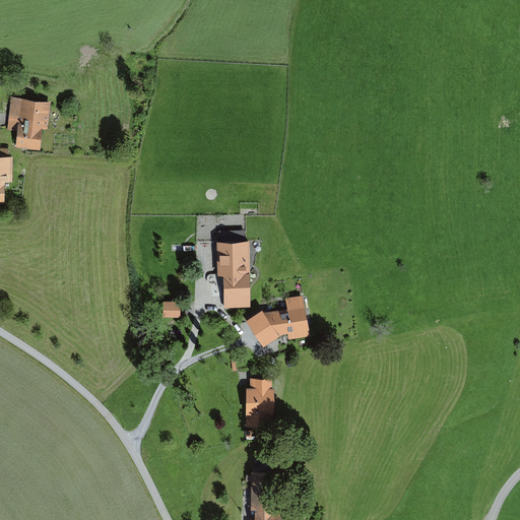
[(18,145),(40,147),(42,127),(46,127),(49,104),(13,101),(10,127),(19,128),(18,145)]
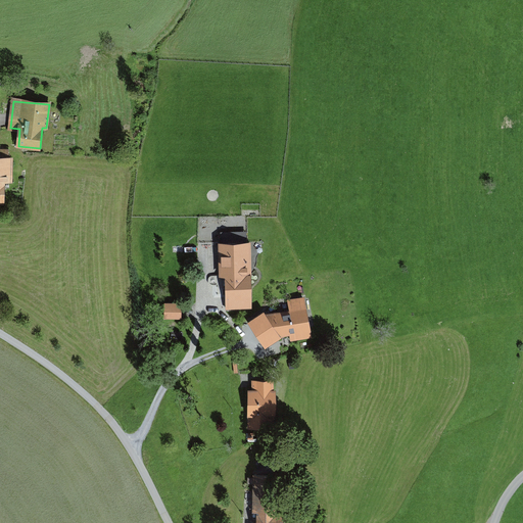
[(0,202),(3,202),(3,182),(11,182),(11,159),(0,158),(0,202)]
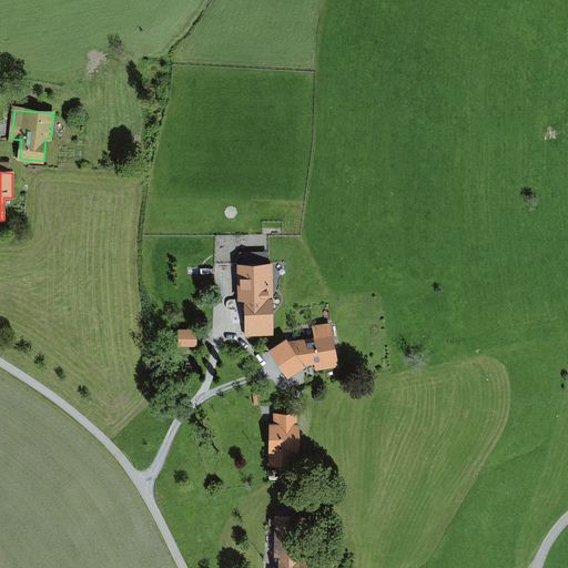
[(274,332),(272,265),(237,266),(237,300),(245,298),(246,333),(274,332)]
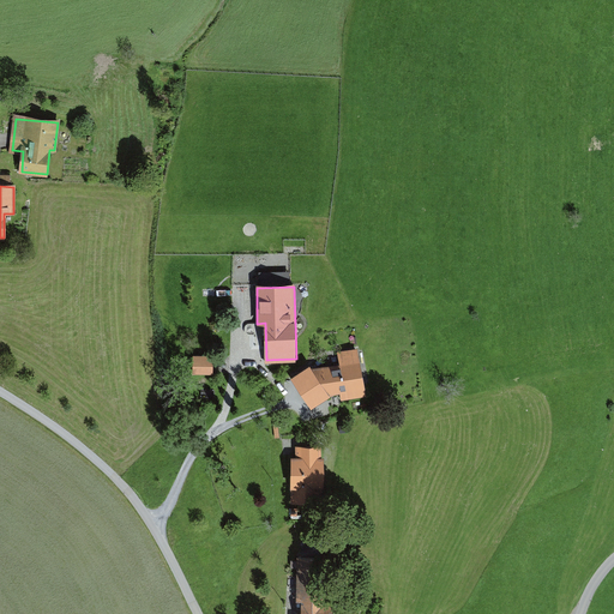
[(341,367),(313,369),(327,392),(343,390),(344,398),(365,395),(357,350),(338,353),(341,367)]
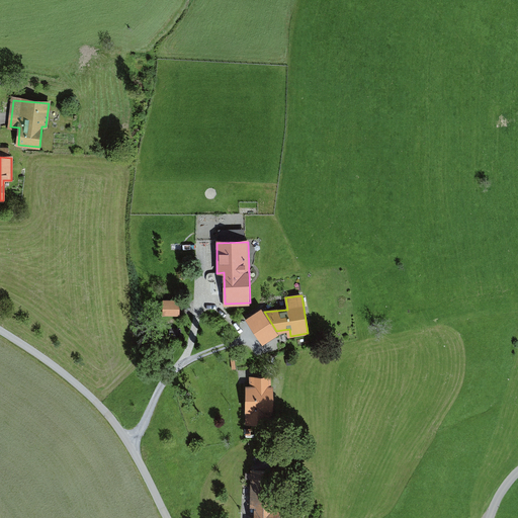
[(163,297),(163,314),(181,314),(181,297),(163,297)]
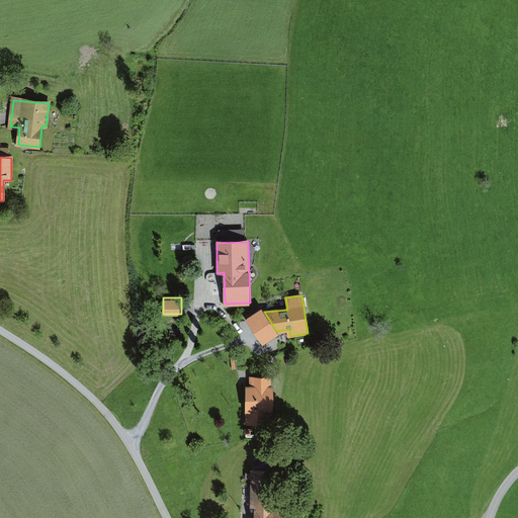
[(261,309),(246,319),(263,343),(277,333),(276,331),(264,312),(261,309)]
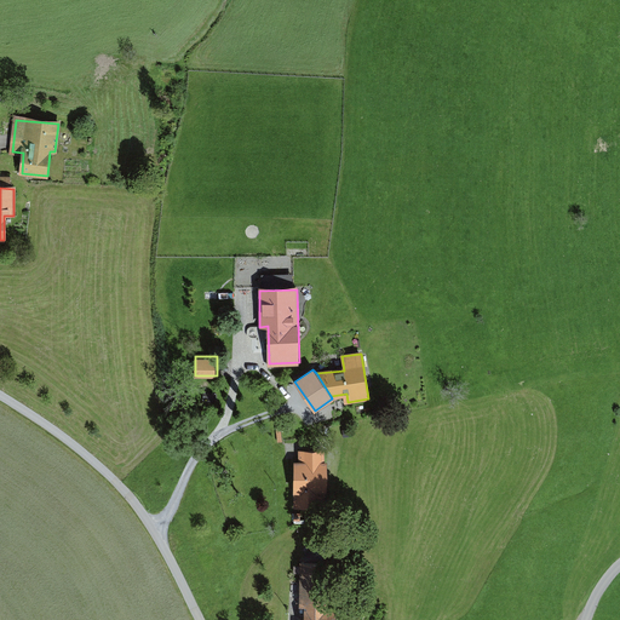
[(299,463),(292,463),(293,507),(319,507),(319,491),(325,491),(325,463),(322,463),(322,451),(299,451),(299,463)]
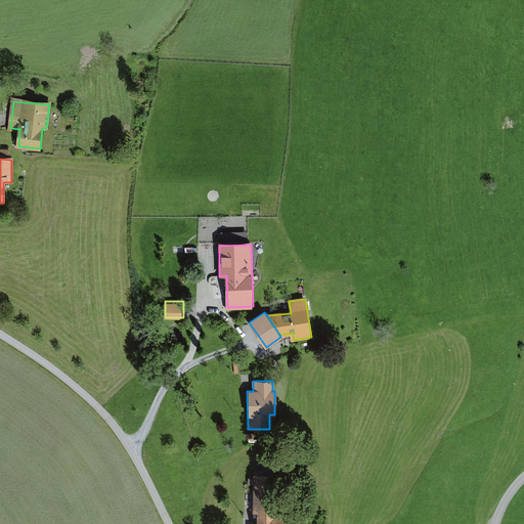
[(279,523),(280,476),(253,476),(254,514),(250,514),(250,523),(279,523)]
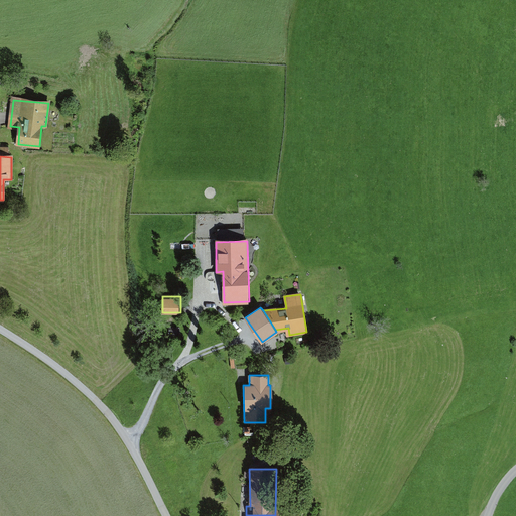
All buildings are outlined.
